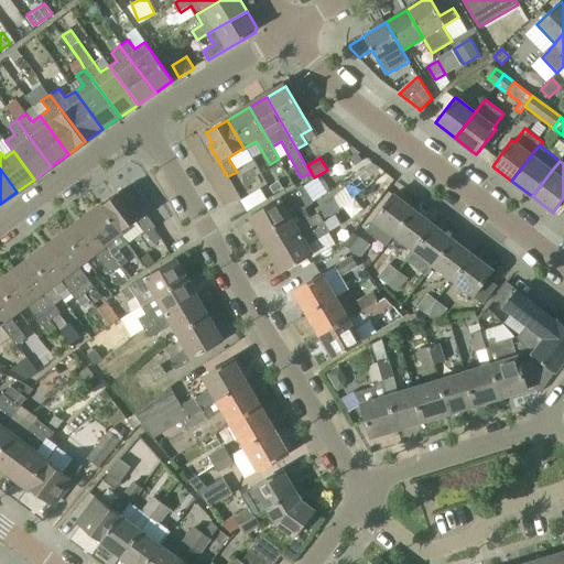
[(306,208),(302,198),(307,195),(302,185),(250,216),(262,235),(290,218),(306,208)]
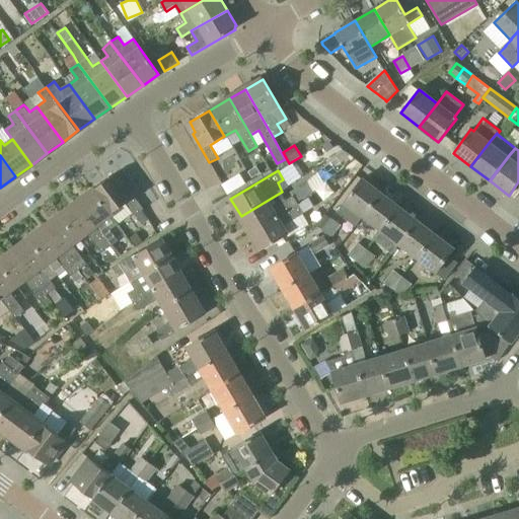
[(239,174),(222,186),(228,194),(245,183),(239,174)]
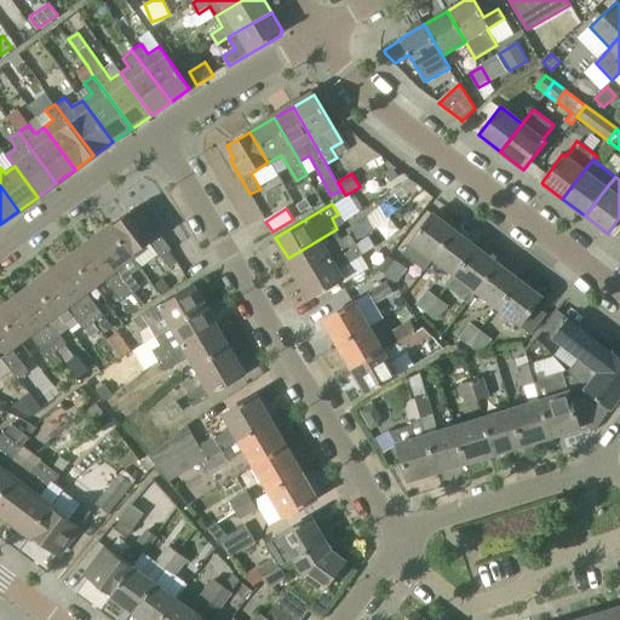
[(161,257),(170,251),(171,250),(147,218),(143,220),(136,210),(112,228),(132,257),(150,242),(161,257)]
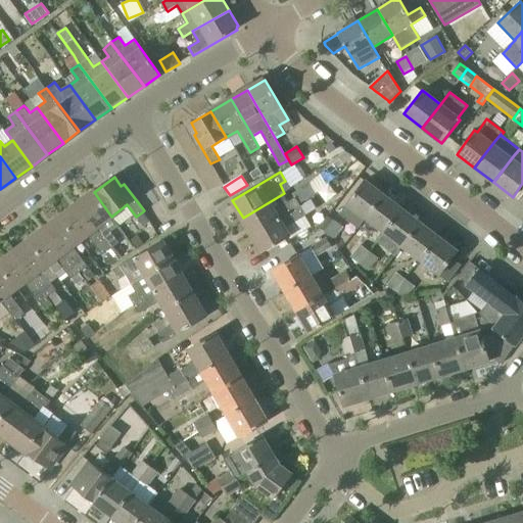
[(365,220),(384,195),(366,180),(339,215),(359,229),(365,220)]
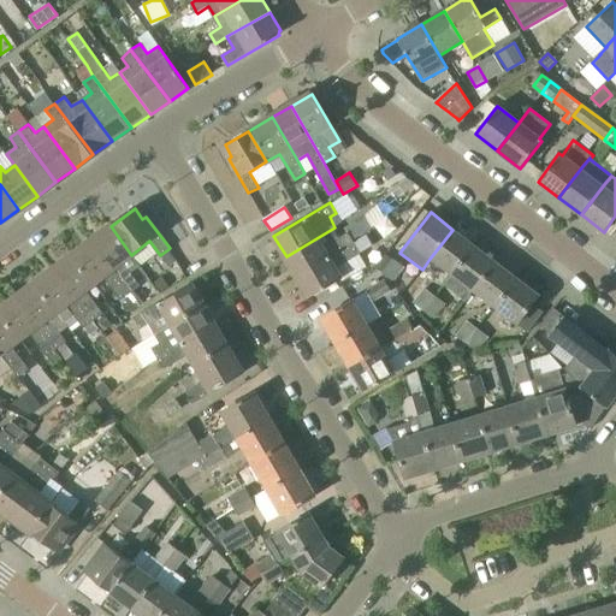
[(344,227),(348,234),(351,240),(365,234),(373,227),(363,214),(344,227)]
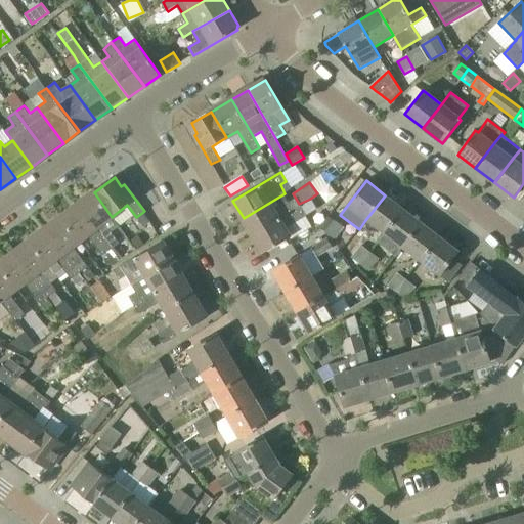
[(119,227),(112,217),(94,192),(78,205),(112,249),(119,243),(112,233),(119,227)]
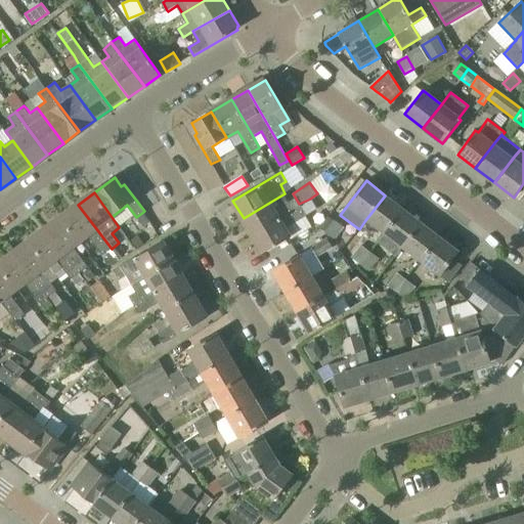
[(299,204),(296,199),(291,202),(285,193),(269,203),(244,218),(253,235),(301,208),(299,204)]
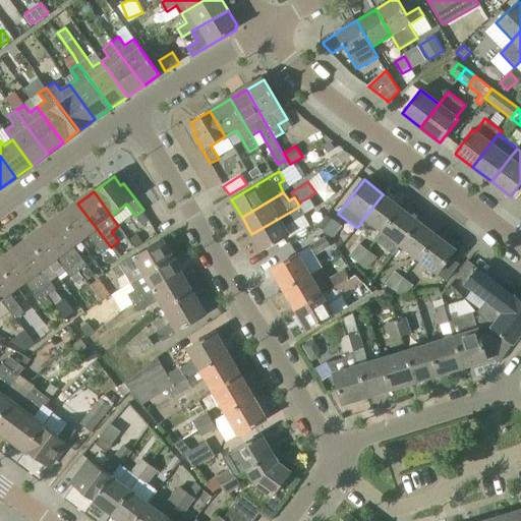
[(382,233),(401,208),(383,194),(363,219),(382,233)]
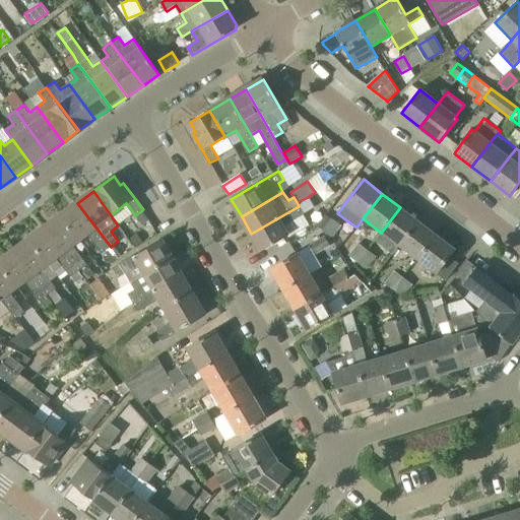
[(103,254),(111,247),(77,203),(61,215),(78,239),(87,233),(103,254)]
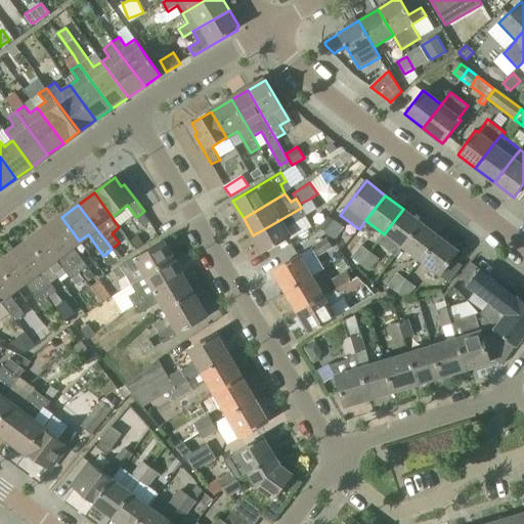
[(284,228),(306,216),(301,208),(253,235),(263,253),(290,237),(284,228)]
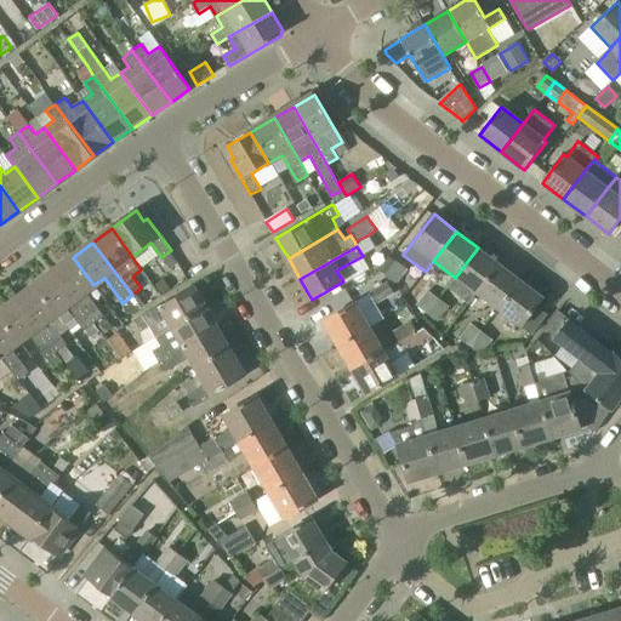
[(477,295),(500,265),(478,248),(455,278),(477,295)]
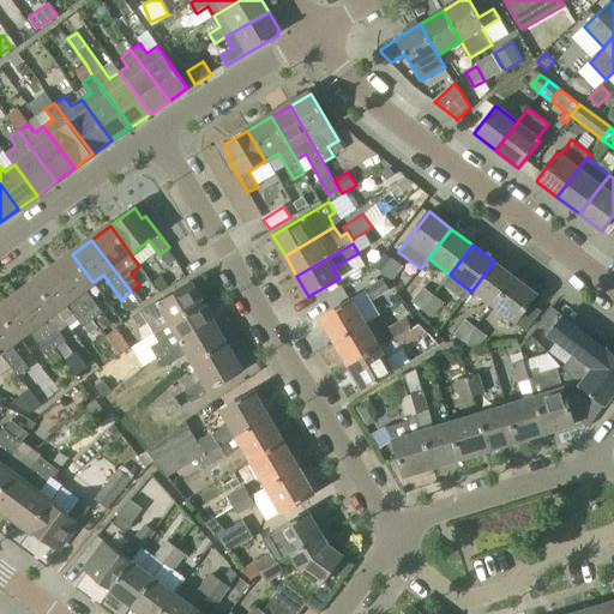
[(168,248),(160,254),(168,266),(169,266),(175,260),(168,248)]
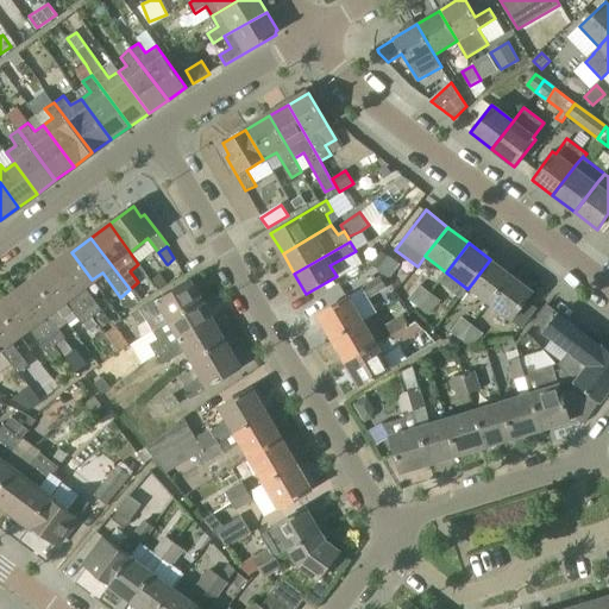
[(399,264),(389,257),(383,251),(372,265),(388,277),(399,264)]
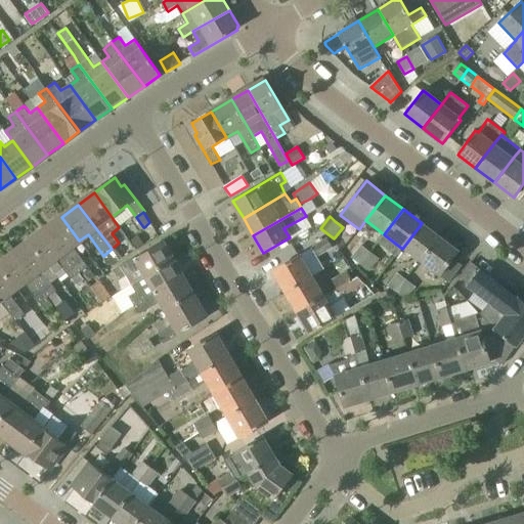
[(72,247),(79,241),(61,217),(45,228),(78,272),(87,266),(72,247)]
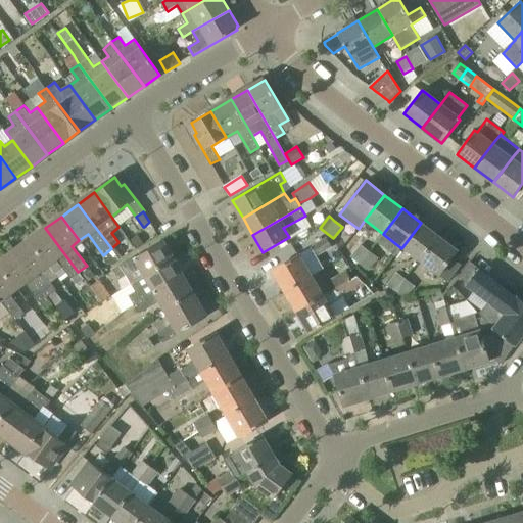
[(420,262),(439,237),(421,223),(401,248),(419,262),(420,262)]
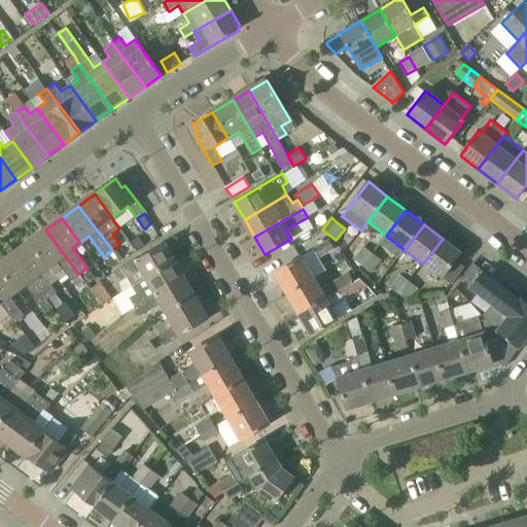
[(72,280),(78,274),(45,230),(30,242),(47,267),(48,266),(56,275),(63,270),(72,280)]
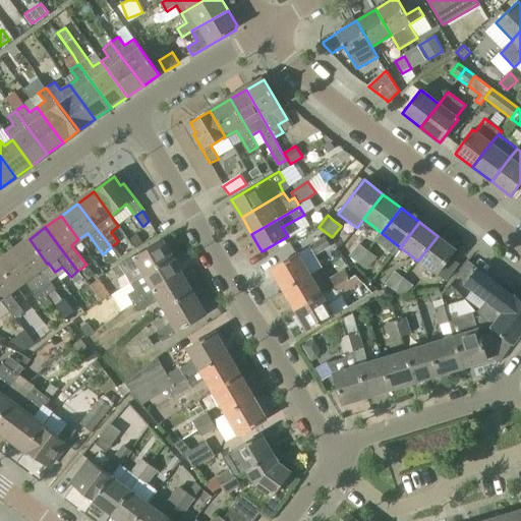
[(135,247),(142,243),(136,234),(129,238),(135,247)]
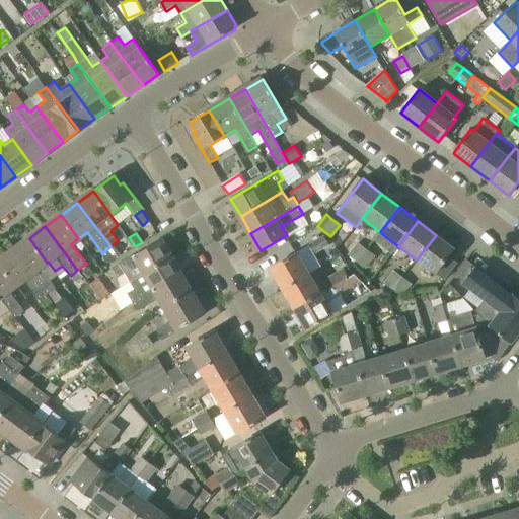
[(454,249),(436,235),(417,260),(416,260),(412,264),(417,268),(416,269),(430,280),(435,274),(444,281),(457,264),(449,256),(454,249)]
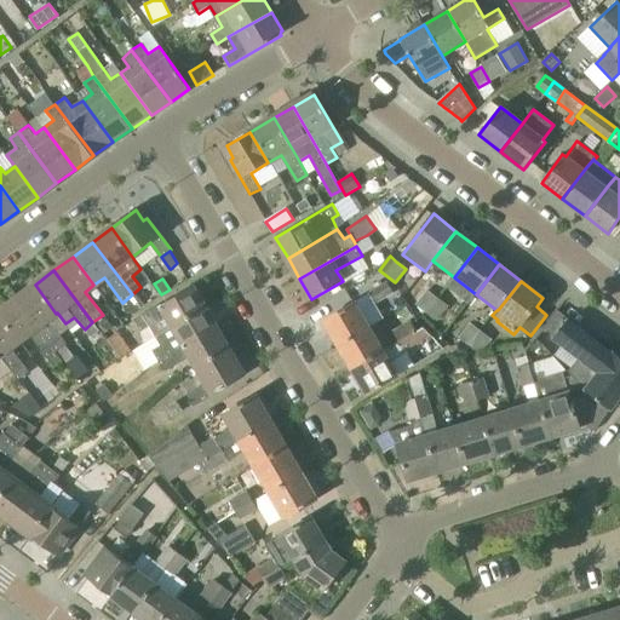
[(377,302),(392,293),(388,283),(372,292),(377,302)]
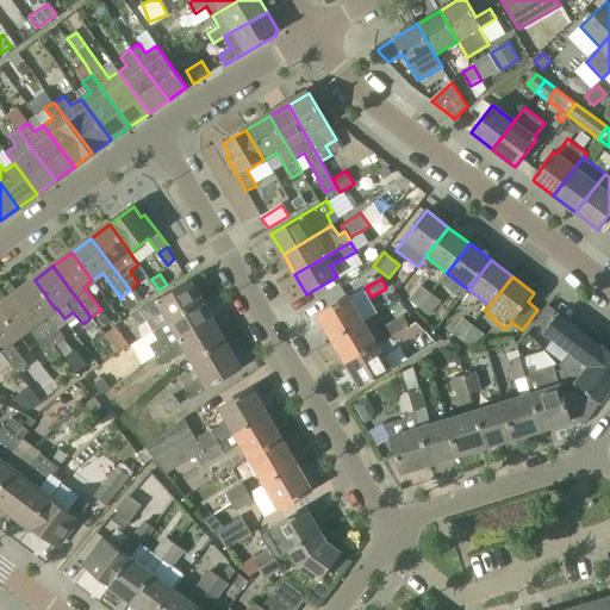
[(48,315),(55,309),(35,280),(17,294),(55,346),(62,355),(63,358),(73,352),(64,338),(48,315)]
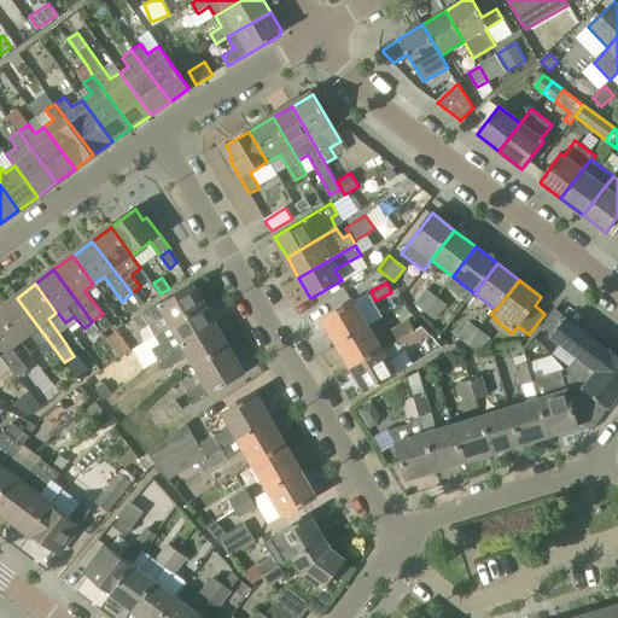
[(155,334),(203,307),(191,286),(135,319),(141,330),(150,325),(155,334)]
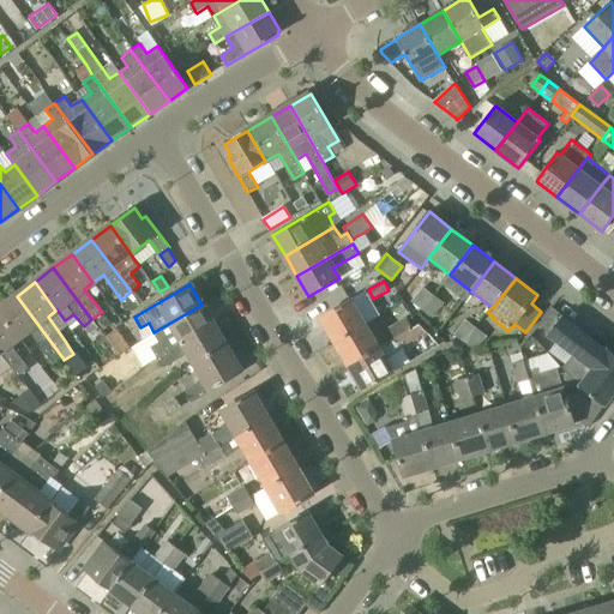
[(423,309),(433,296),(423,289),(414,302),(423,309)]
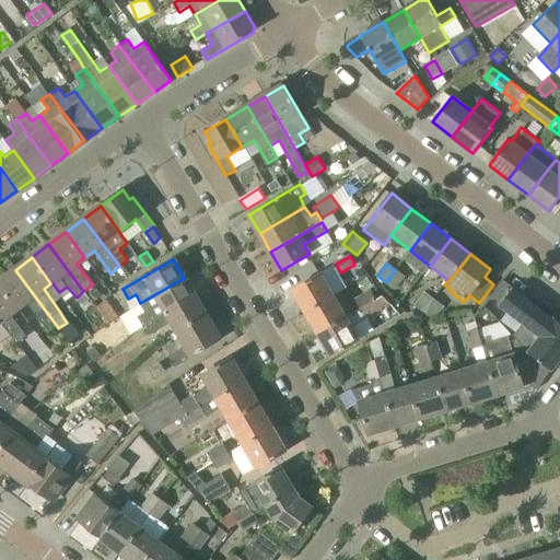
[(44,323),(50,317),(15,270),(0,280),(0,283),(18,307),(25,303),(42,324),(44,323)]
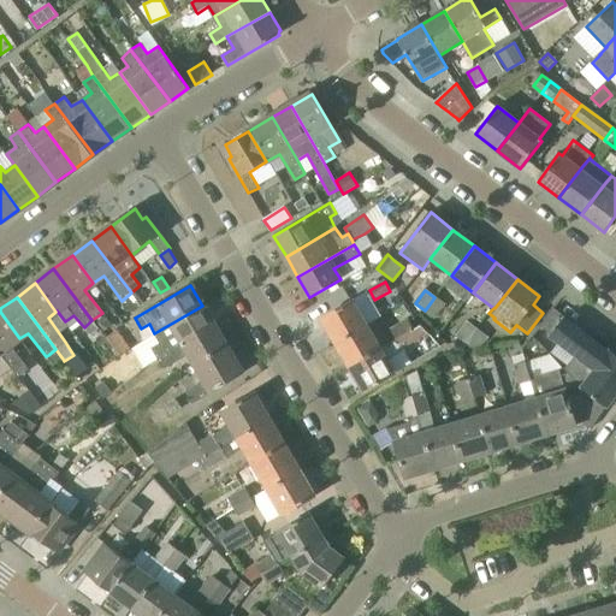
[(434,297),(425,311),(434,318),(444,304),(434,297)]
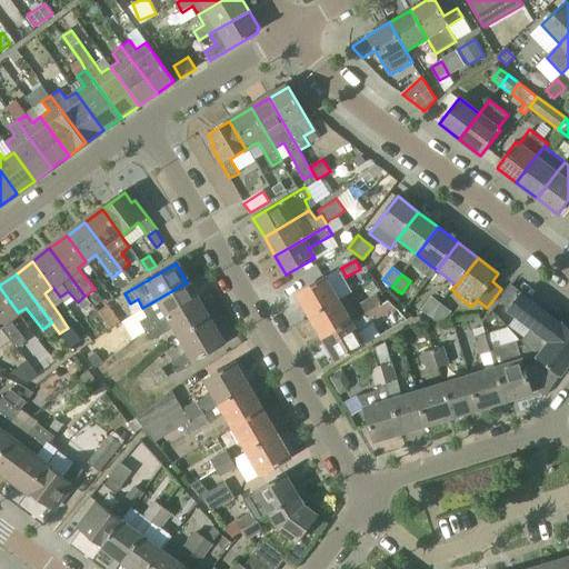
[(310,317),(339,300),(326,278),(298,293),(310,317)]
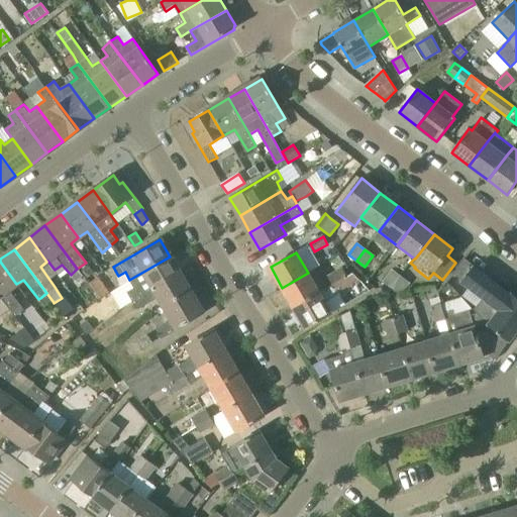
[(132,300),(180,273),(170,256),(129,280),(133,288),(127,292),(132,300)]
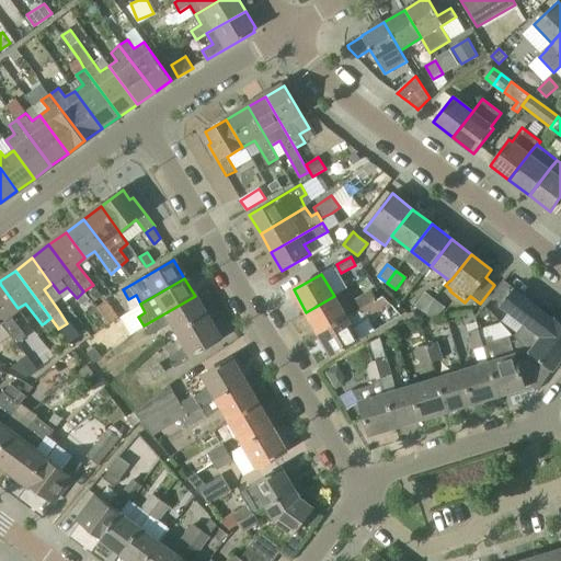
[(560,359),(560,322),(556,319),(554,321),(514,289),(515,289),(504,281),(490,299),(501,307),(501,306),(524,323),(514,336),(526,351),(531,354),(530,355),(531,355),(552,370),(552,371),(560,359)]
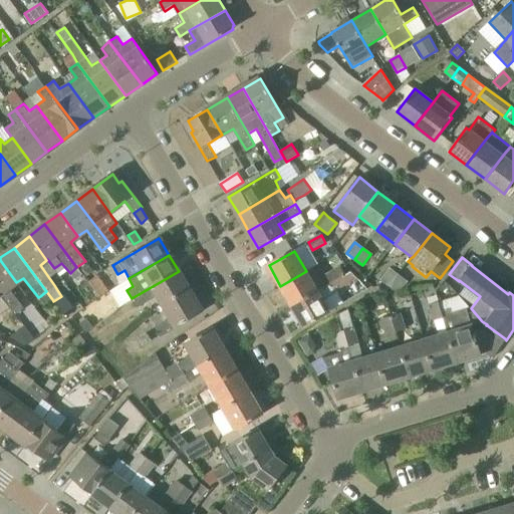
[(0,293),(1,294),(15,314),(24,308),(9,288),(16,282),(0,260),(0,293)]
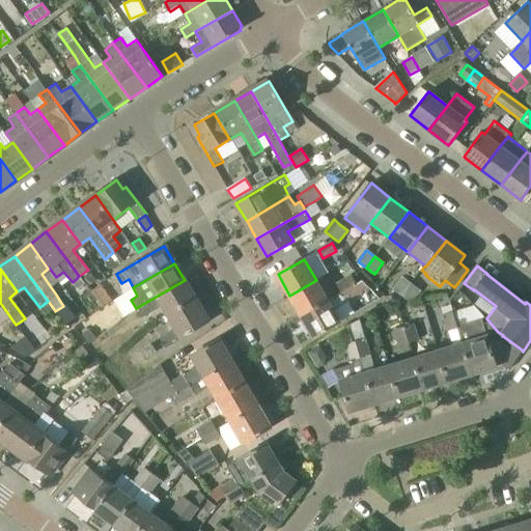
[(79,276),(73,282),(78,288),(85,283),(79,276)]
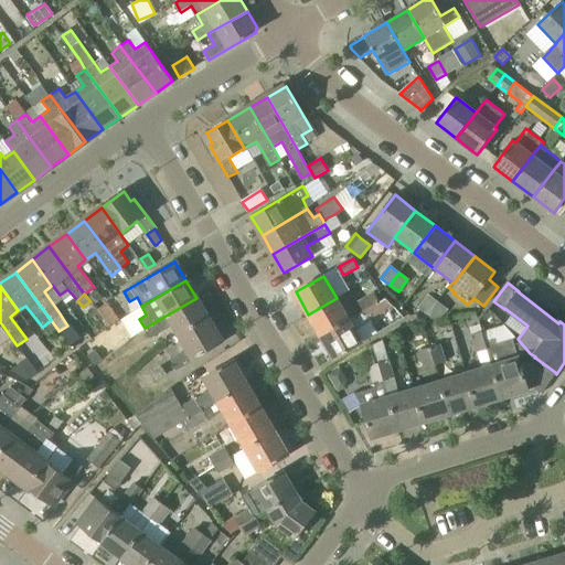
[(364,310),(379,302),(374,294),(360,302),(364,310)]
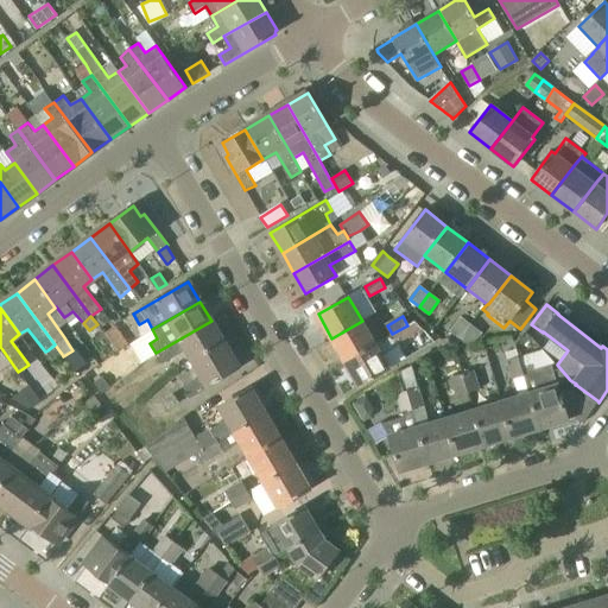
[(461,339),(472,325),(462,318),(453,331),(461,339)]
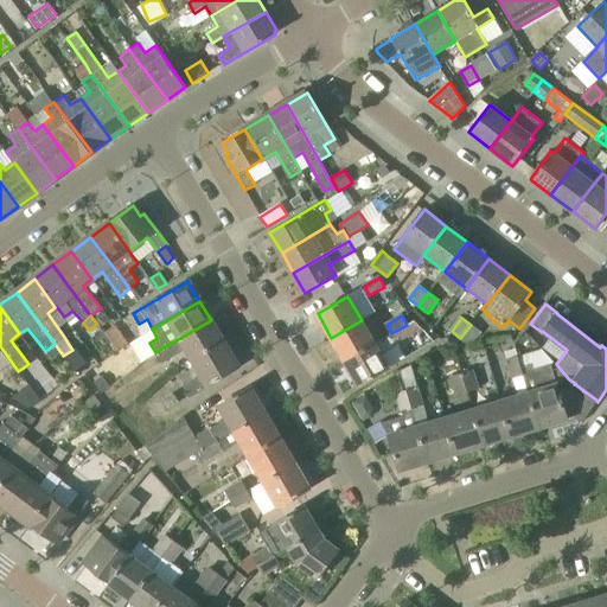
[(192,358),(223,340),(211,320),(155,352),(161,362),(161,363),(187,349),(192,358)]
